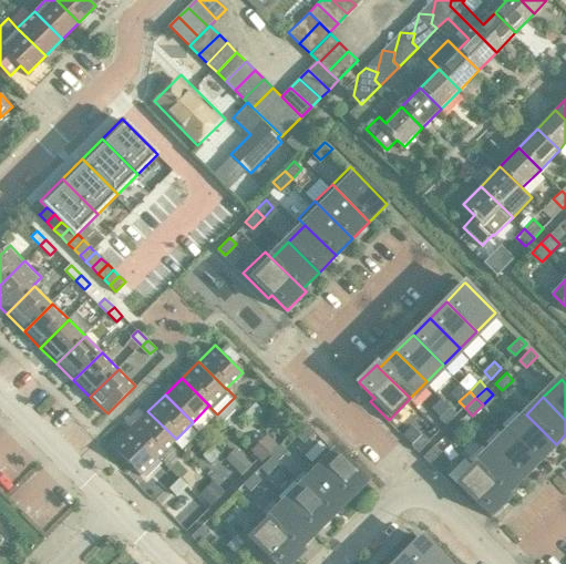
[(246,412),(251,418),(263,408),(257,402),(246,412)]
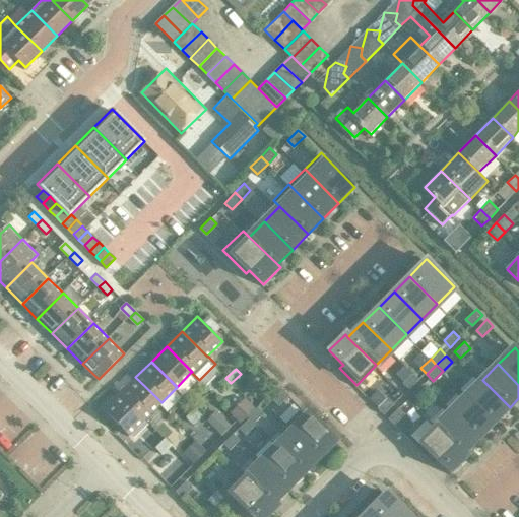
[(402,381),(409,388),(418,378),(412,372),(402,381)]
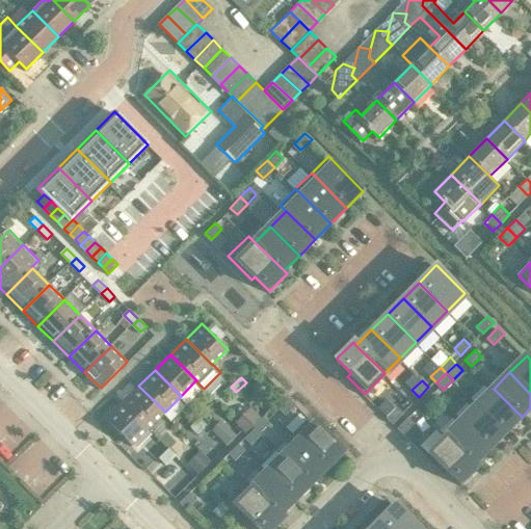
[(150,427),(165,412),(138,386),(124,401),(150,427)]
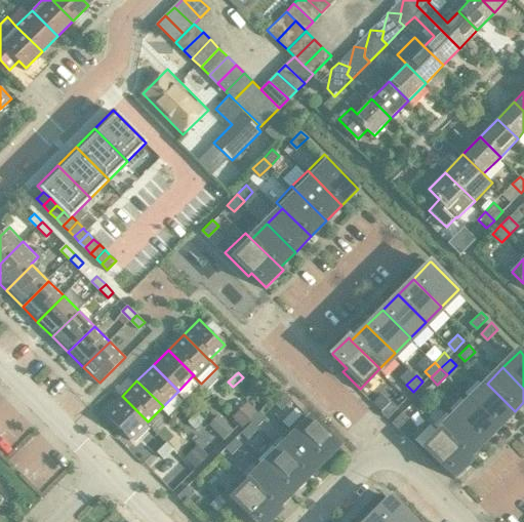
[(487,384),(472,399),(499,428),(515,411),(487,384)]
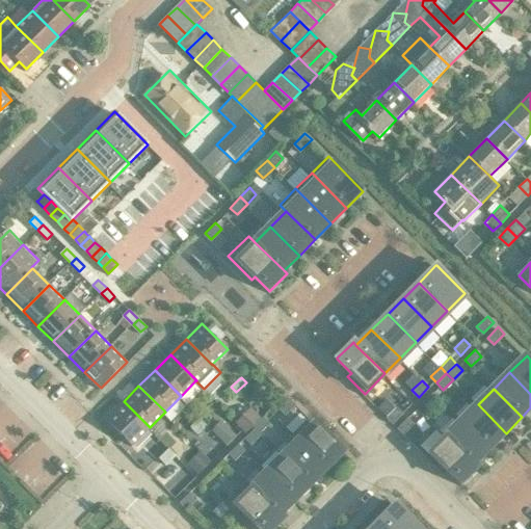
[(423,401),(429,408),(440,398),(432,391),(423,401)]
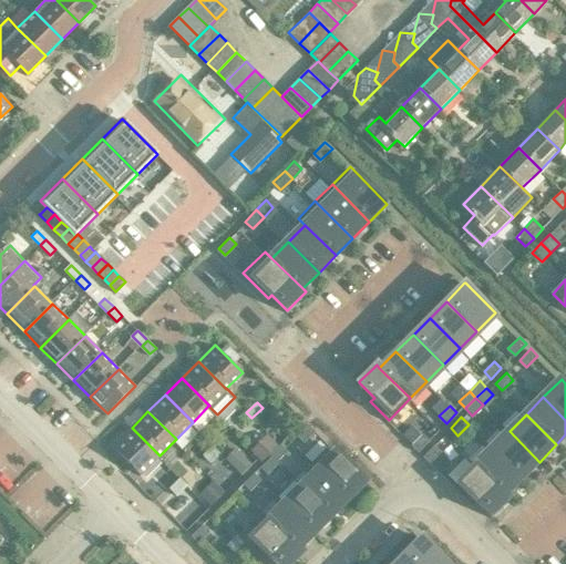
[(305,441),(316,429),(309,422),(298,433),(305,441)]
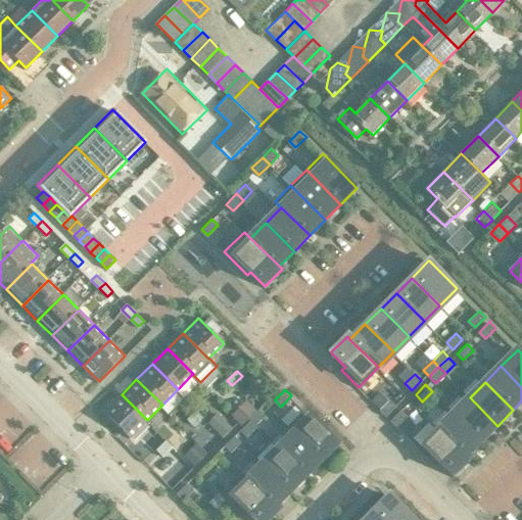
[(130,436),(147,420),(122,394),(104,411),(130,436)]
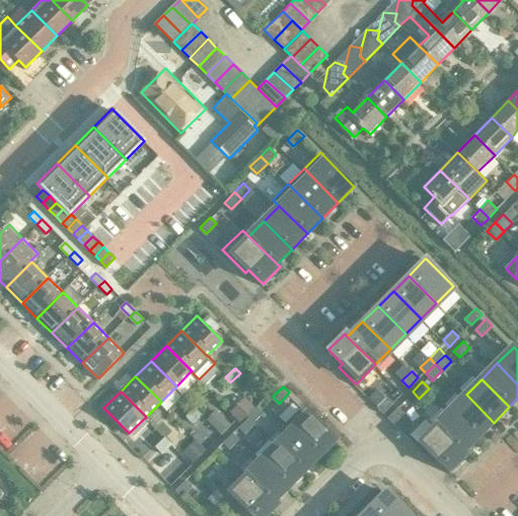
[(466,394),(451,410),(478,438),(494,423),(466,394)]
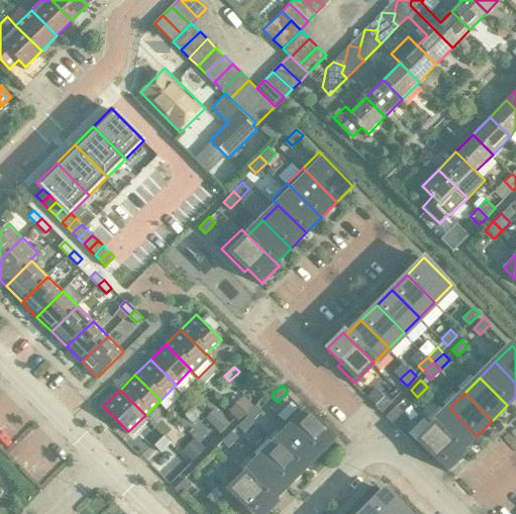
[(229,409),(239,419),(253,404),(243,394),(229,409)]
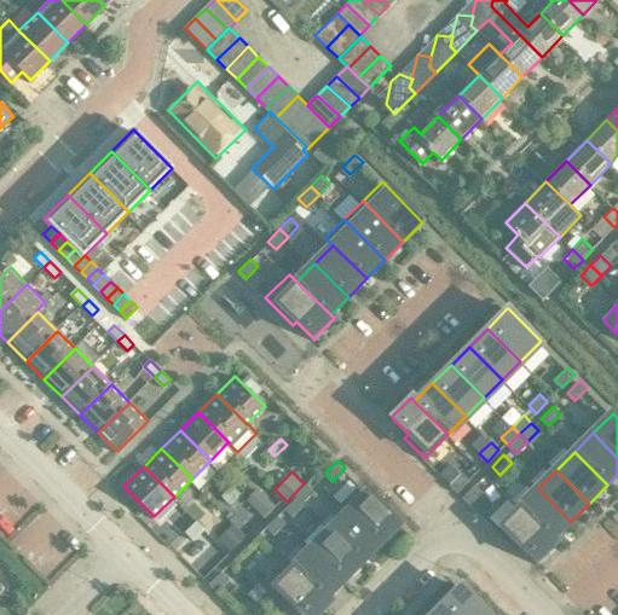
[(463,471),(450,483),(458,491),(471,479),(463,471)]
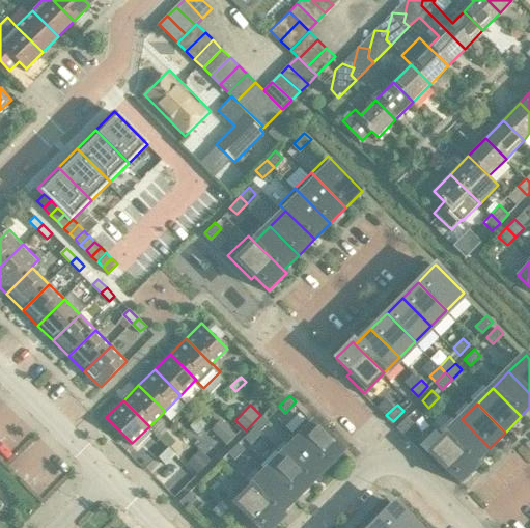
[(254,426),(259,431),(270,421),(263,414),(252,424),(254,426)]
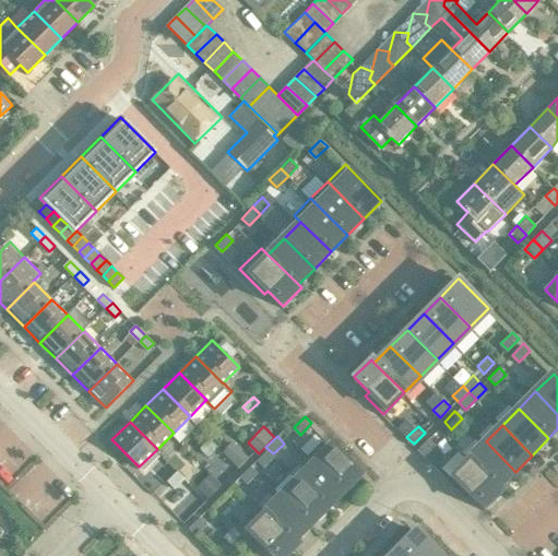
[(345,492),(363,474),(325,437),(308,454),(315,461),(345,492)]
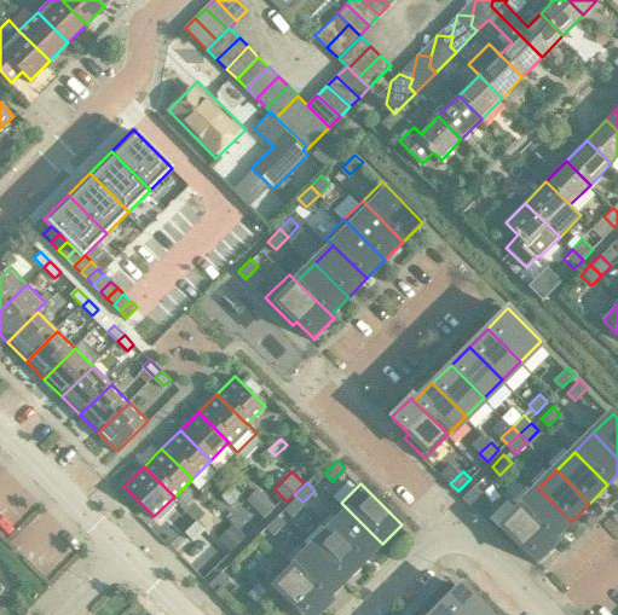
[(463,495),(471,504),(483,491),(475,483),(463,495)]
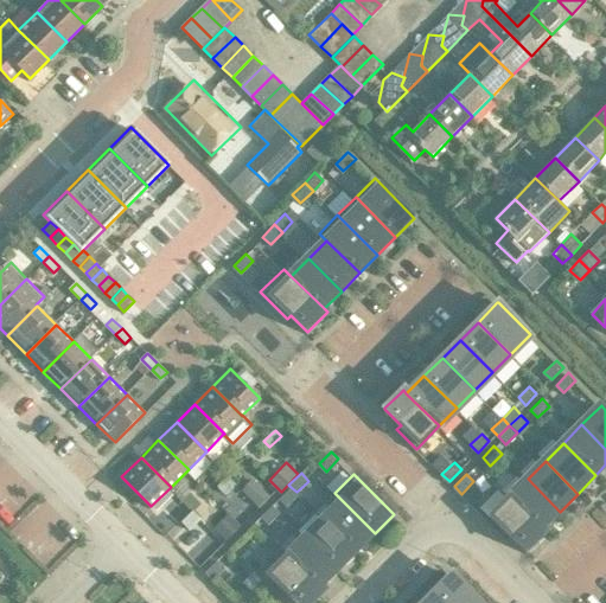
[(219,486),(225,492),(236,482),(229,475),(219,486)]
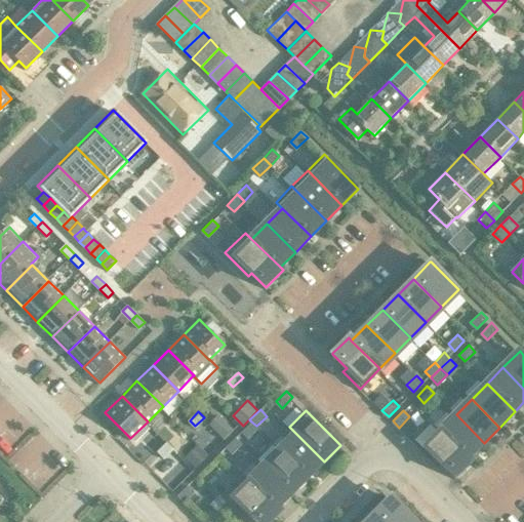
[(209,423),(224,438),(234,429),(218,413),(209,423)]
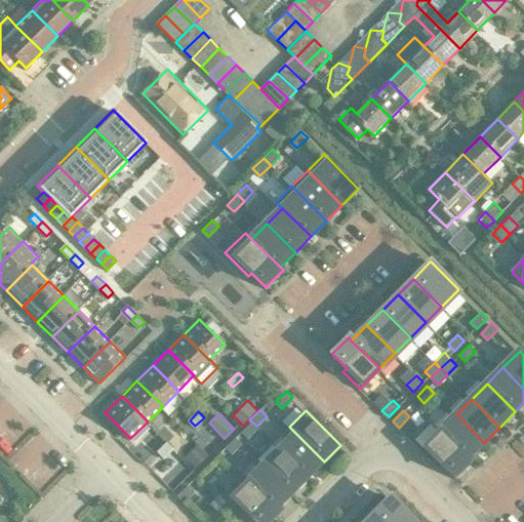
[(456,414),(440,430),(469,458),(470,457),(484,443),(456,414)]
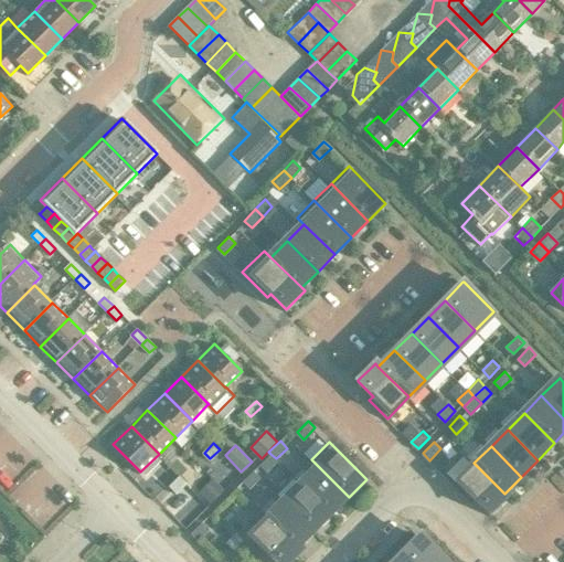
[(266,472),(278,460),(276,458),(270,454),(259,464),(266,472)]
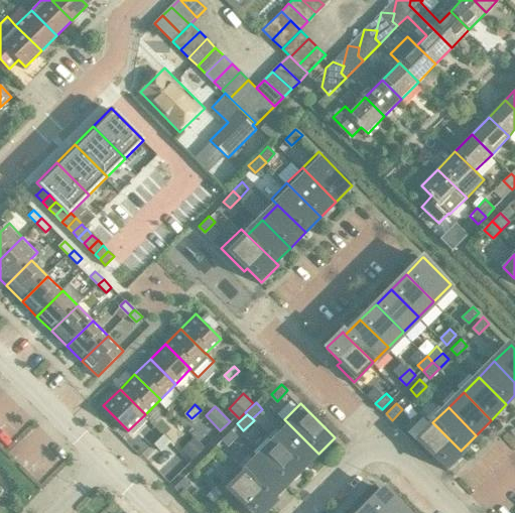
[(303,469),(318,454),(290,425),(275,441),(303,469)]
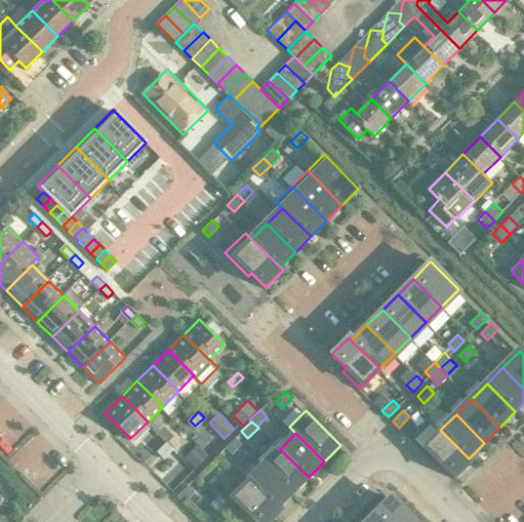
[(455,477),(469,464),(438,433),(420,449),(438,467),(441,464),(455,477)]
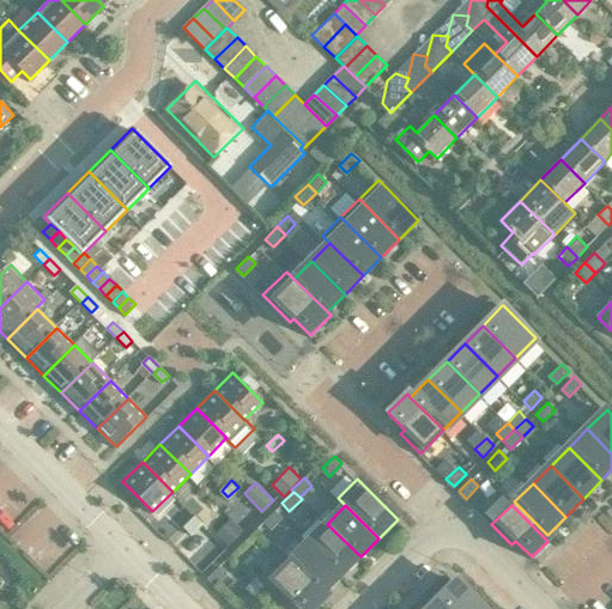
[(264,522),(271,529),(283,517),(276,510),(264,522)]
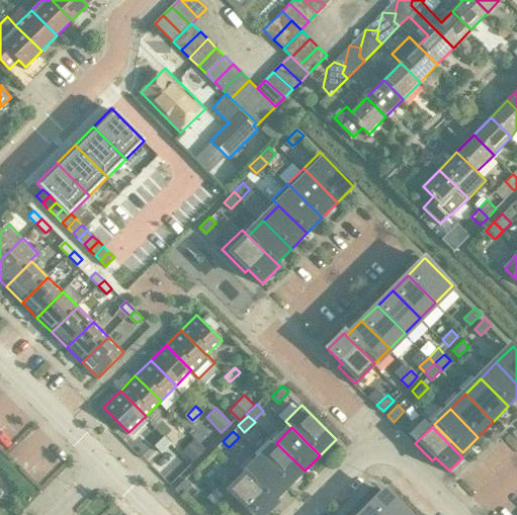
[(157,445),(162,450),(171,441),(166,436),(157,445)]
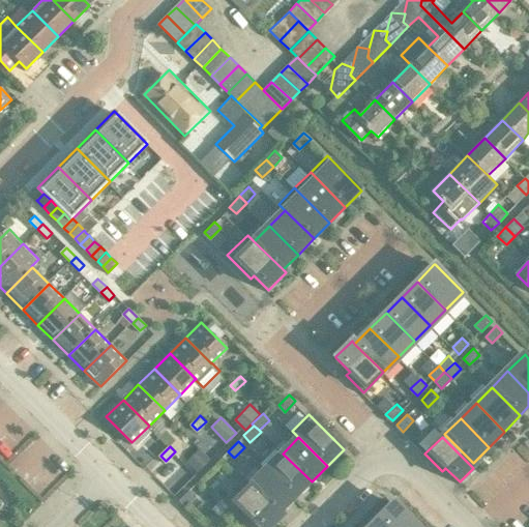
[(211,458),(201,448),(188,461),(198,471),(211,458)]
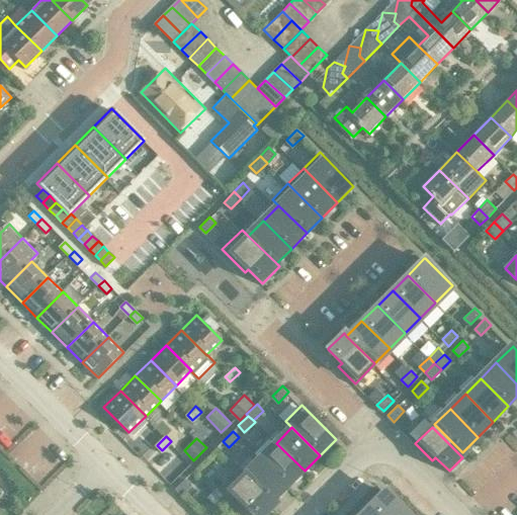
[(288,487),(305,470),(276,443),(261,458),(288,487)]
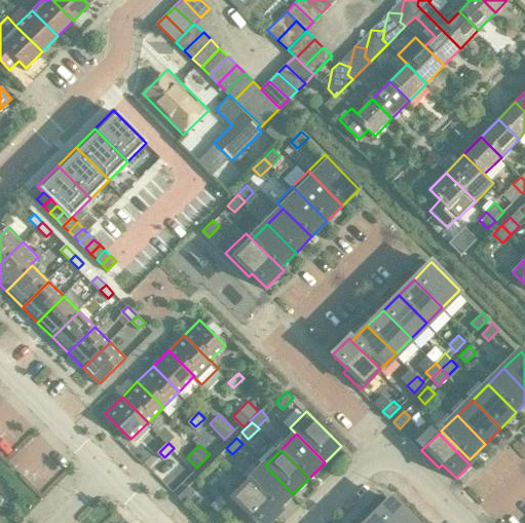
[(278,509),(293,494),(265,465),(250,481),(278,509)]
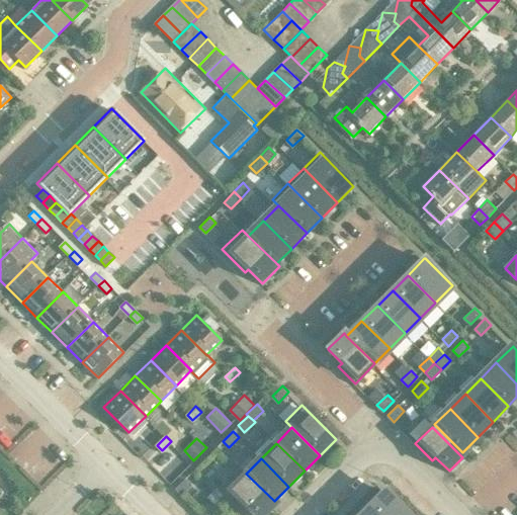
[(274,501),(256,485),(246,474),(239,467),(220,487),(227,494),(243,510),(246,507),(254,514),(265,514),(277,504),(274,501)]
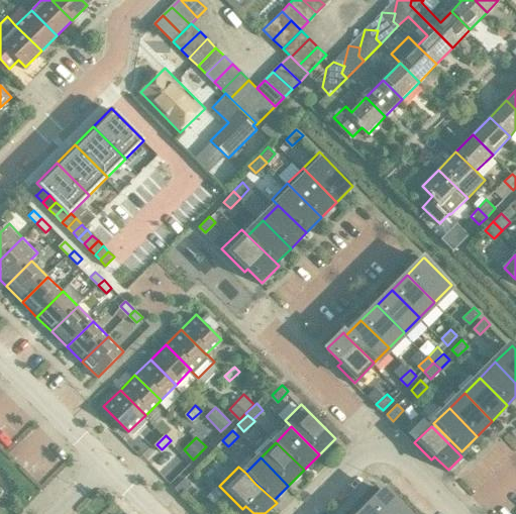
[(175,487),(182,493),(192,483),(186,477),(175,487)]
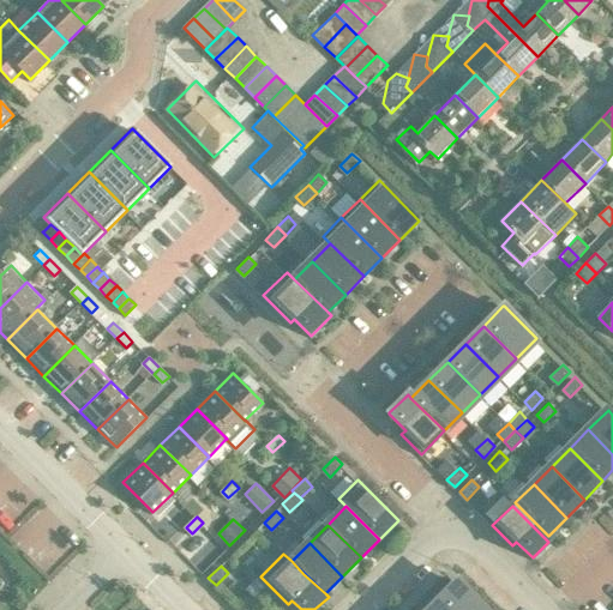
[(246,589),(256,597),(266,585),(258,577),(246,589)]
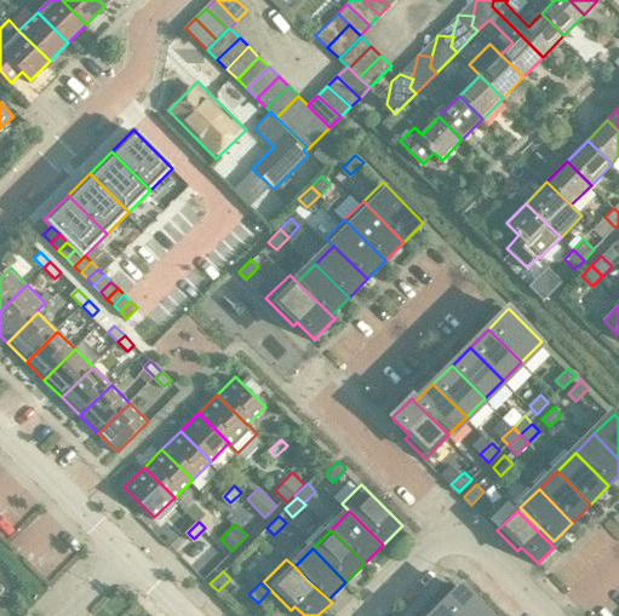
[(493,615),(462,585),(443,604),(454,615),(493,615)]
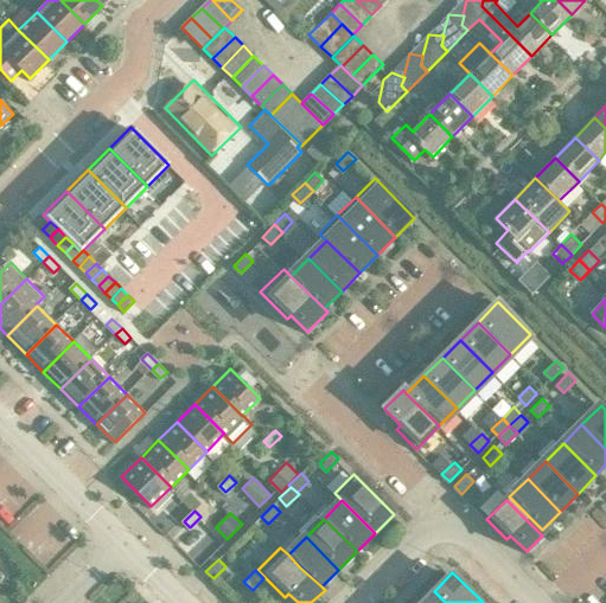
[(445,602),(434,591),(421,602),(445,602)]
